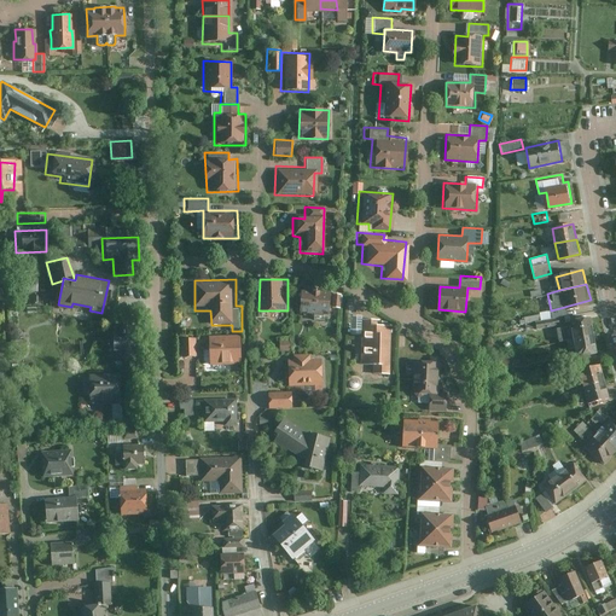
[(331,291),(301,289),(298,312),(330,314),(331,308),(341,309),(342,295),(331,295),(331,291)]
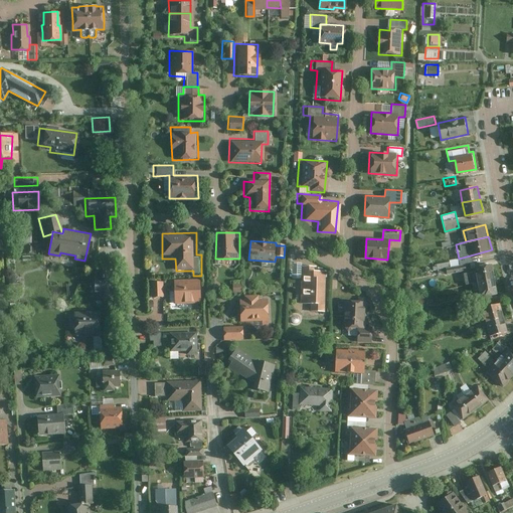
[(303,261),(290,261),(290,279),(300,279),(300,306),(311,306),(311,311),(325,311),(325,271),(317,271),(317,265),(303,265),(303,261)]
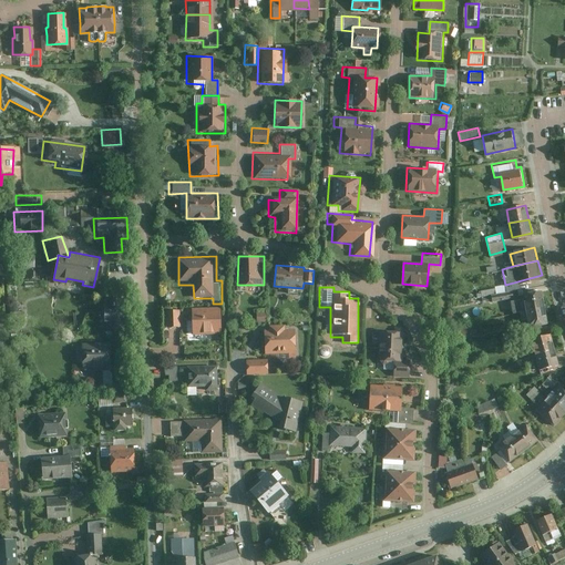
[(525,310),(547,306),(544,288),(507,295),(512,312),(525,310)]
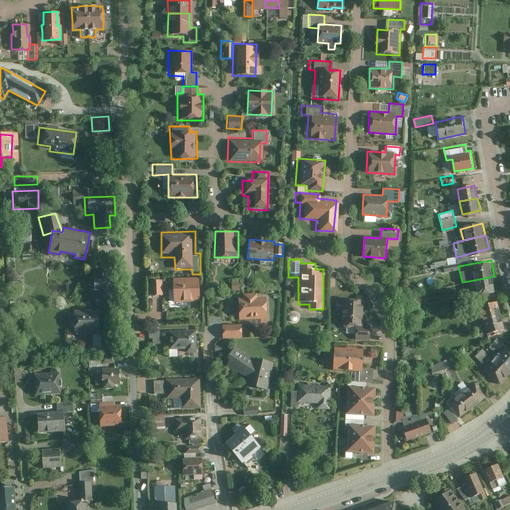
[(92,269),(94,285),(118,283),(116,267),(92,269)]
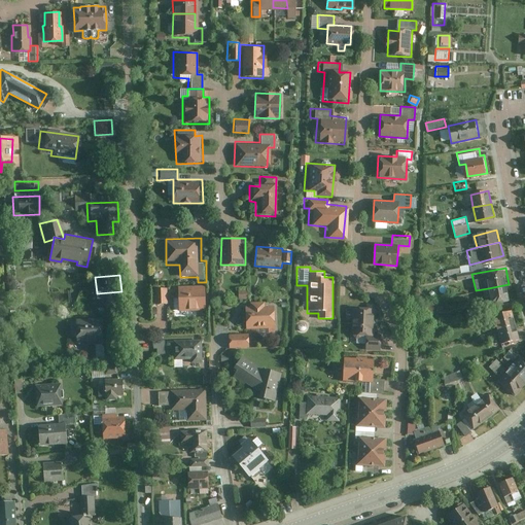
[(513,300),(509,284),(488,288),(491,304),(513,300)]
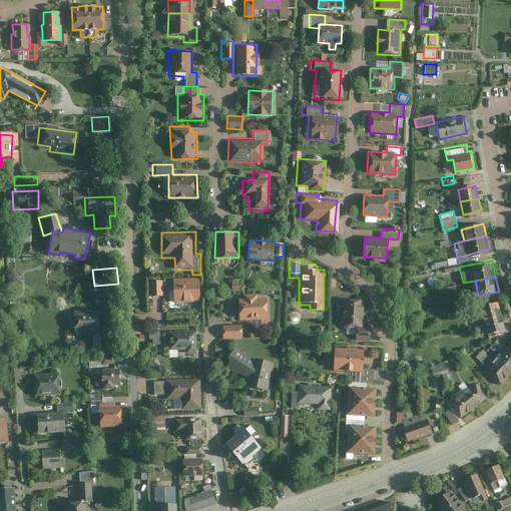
[(202,278),(173,279),(174,304),(203,303),(202,278)]
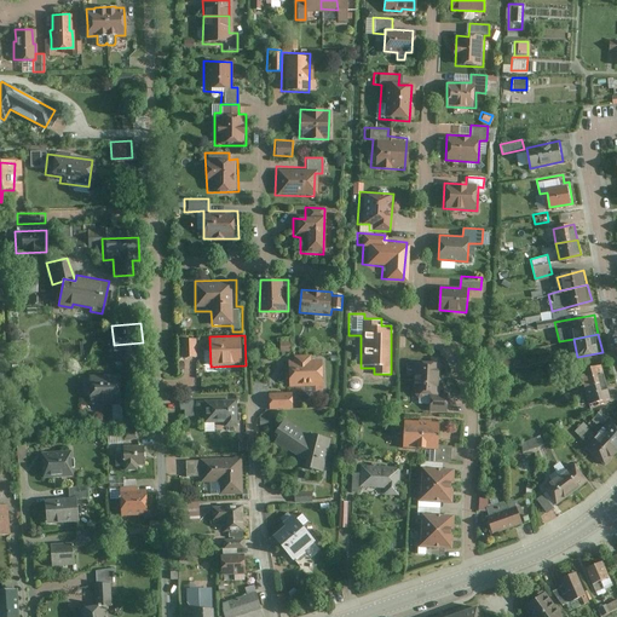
[(197,339),(183,339),(183,355),(197,355),(197,339)]
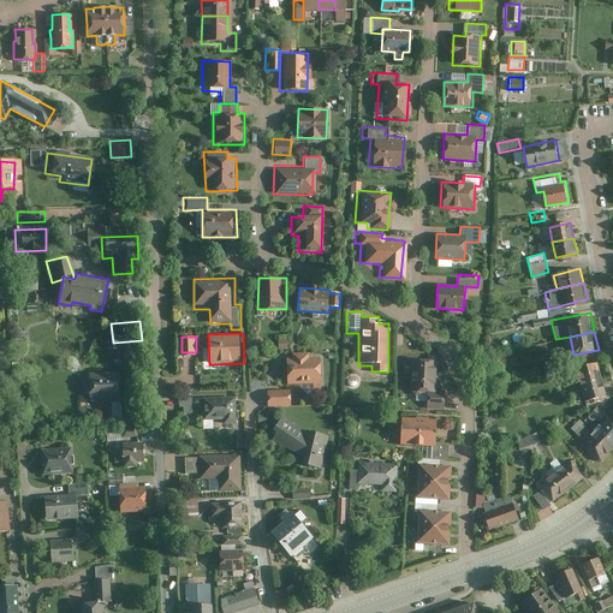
[(143,355),(142,340),(113,343),(114,357),(143,355)]
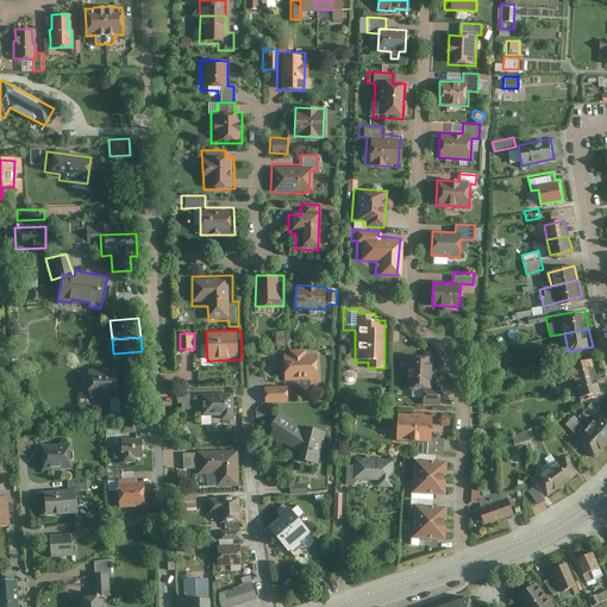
[(502,346),(482,350),(485,365),(505,362),(502,346)]
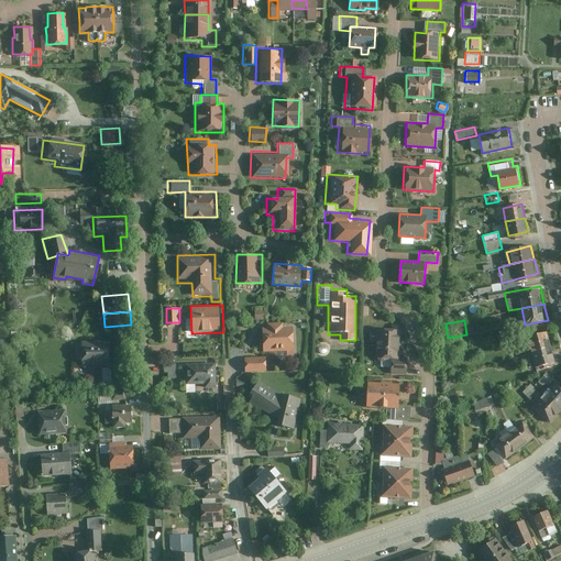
[(266,327),(260,327),(261,353),(293,351),(292,326),(283,326),(283,321),(266,322),(266,327)]
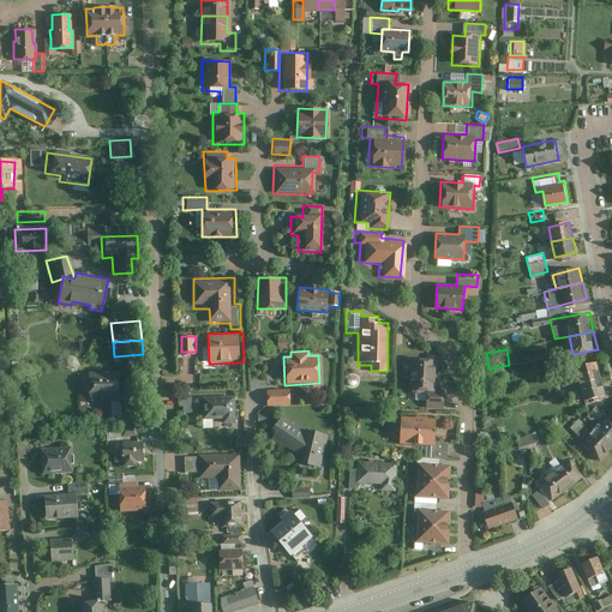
[(438,361),(411,360),(408,395),(425,395),(424,407),(444,407),(445,389),(437,388),(438,361)]
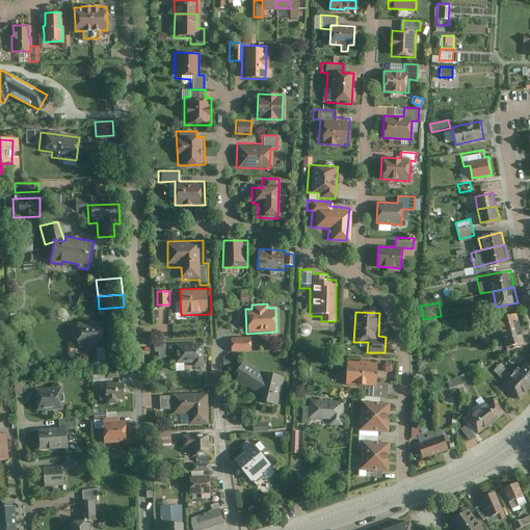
[(500,333),(521,326),(517,312),(496,318),(500,333)]
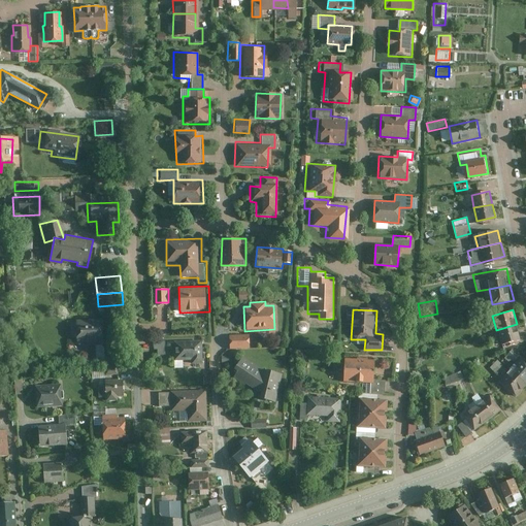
[(107,319),(76,320),(77,342),(106,342),(106,328),(117,327),(117,315),(107,315),(107,319)]
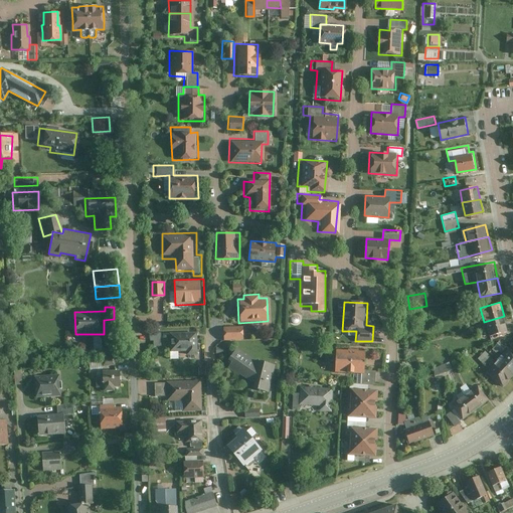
[(508,332),(504,316),(484,322),(489,337),(508,332)]
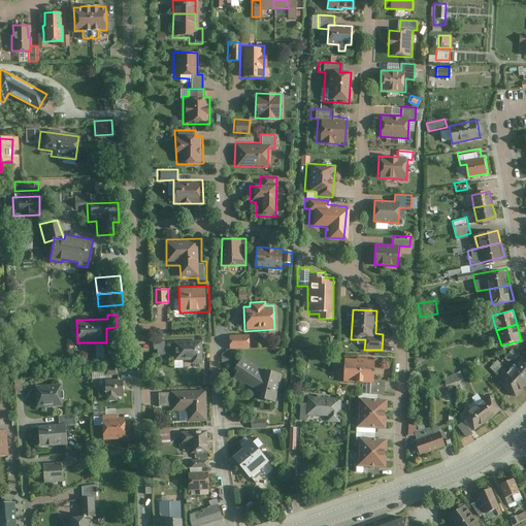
[(249,333),(228,334),(229,348),(249,347),(249,333)]
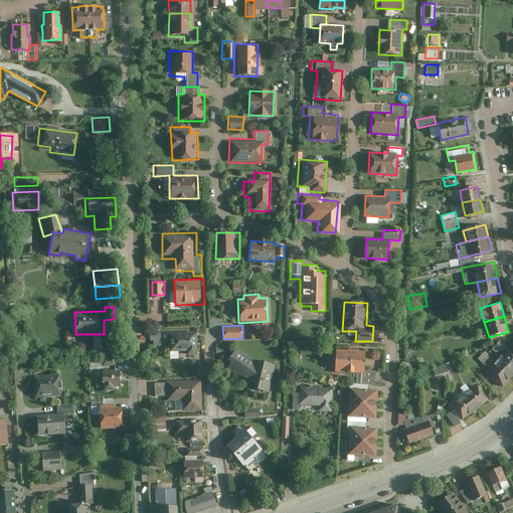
[(160,343),(159,330),(150,331),(150,344),(160,343)]
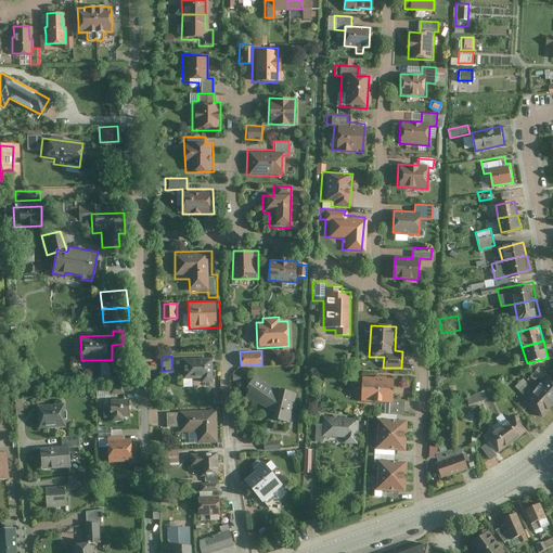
[(215,359),(184,359),(185,384),(205,383),(205,378),(216,378),(215,359)]
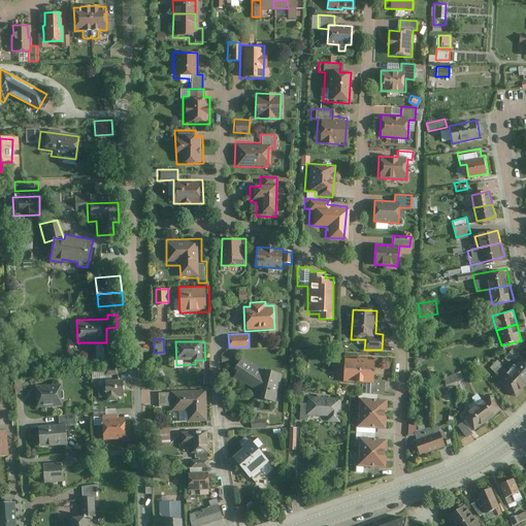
[(513,344),(500,357),(511,366),(516,361),(520,357),(525,355),(525,351),(522,352),(513,344)]
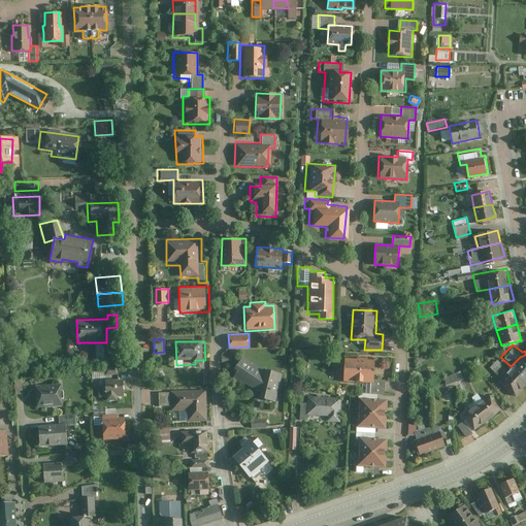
[(260,369),(241,357),(229,374),(258,392),(256,399),(275,403),(282,375),(260,369)]
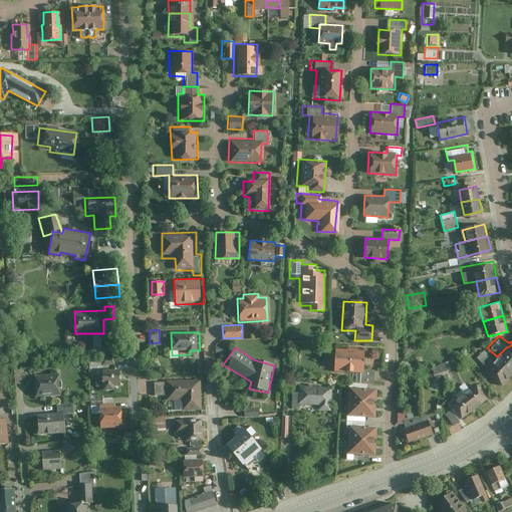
[(365,350),(335,348),(333,371),(362,372),(362,379),(374,379),(374,368),(364,368),(365,350)]
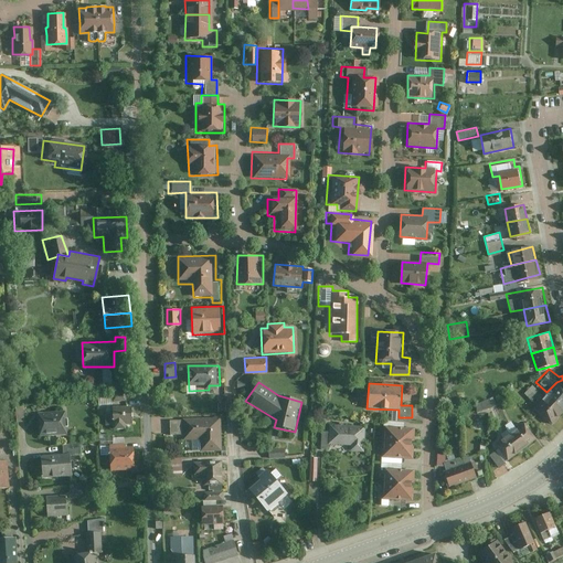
[(523,393),(537,400),(542,391),(529,383),(523,393)]
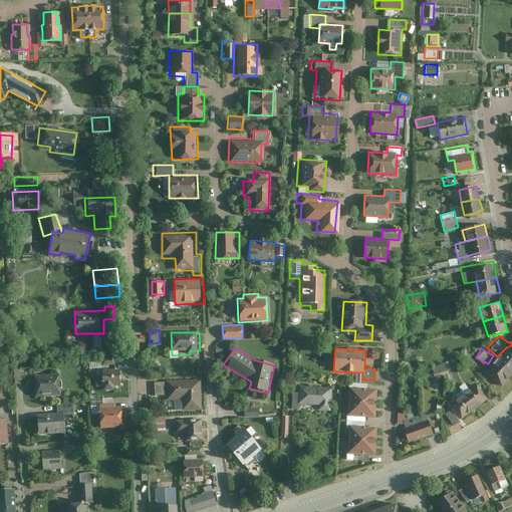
[(494,360),(511,374),(511,373),(511,360),(502,351),(497,356),(494,360)]
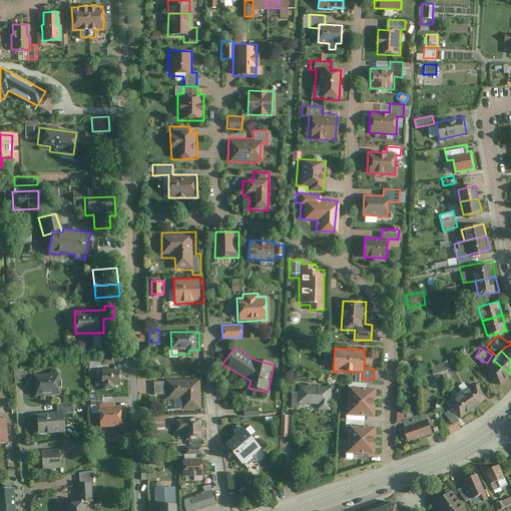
[(446,360),(430,364),(432,372),(448,367),(446,360)]
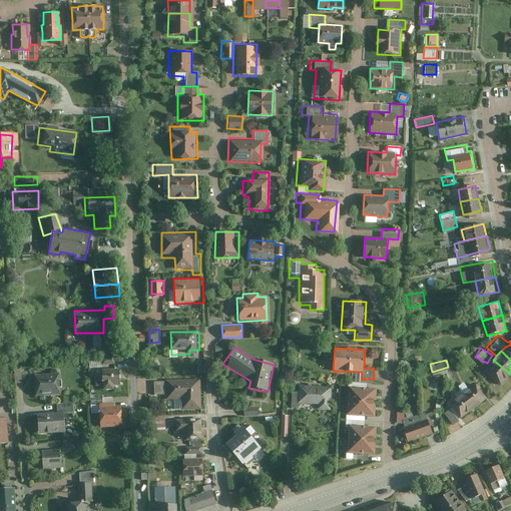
[(501,384),(510,374),(493,360),(485,370),(501,384)]
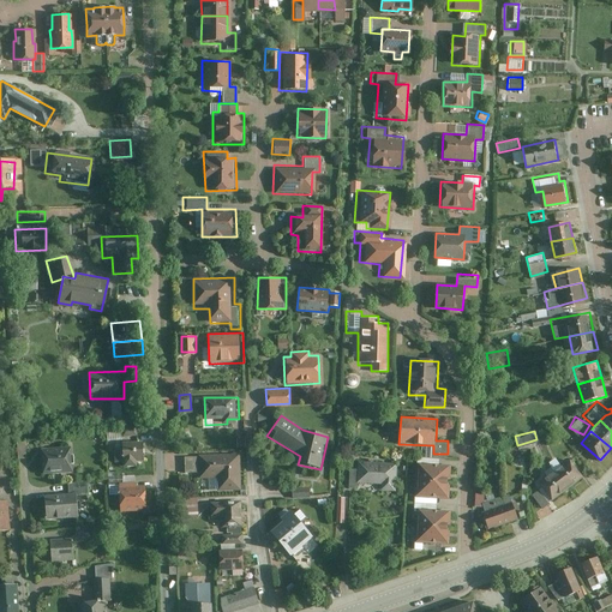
[(148,442),(124,443),(126,465),(150,462),(148,442)]
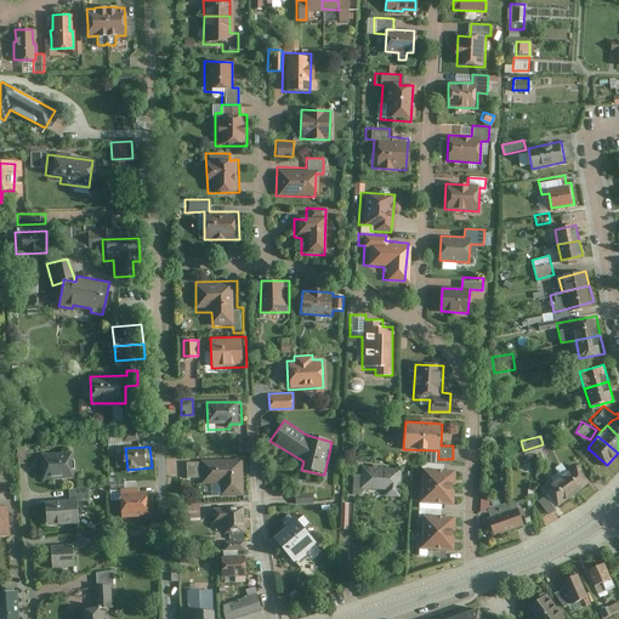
[(78,454),(43,455),(44,482),(74,481),(73,470),(78,470),(78,454)]
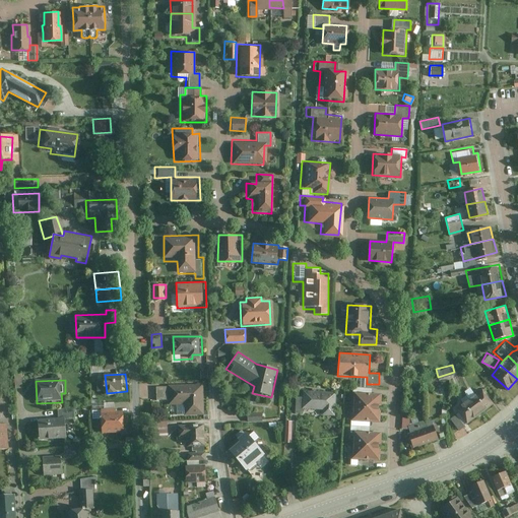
[(205,383),(156,385),(157,403),(182,403),(182,413),(206,412),(205,383)]
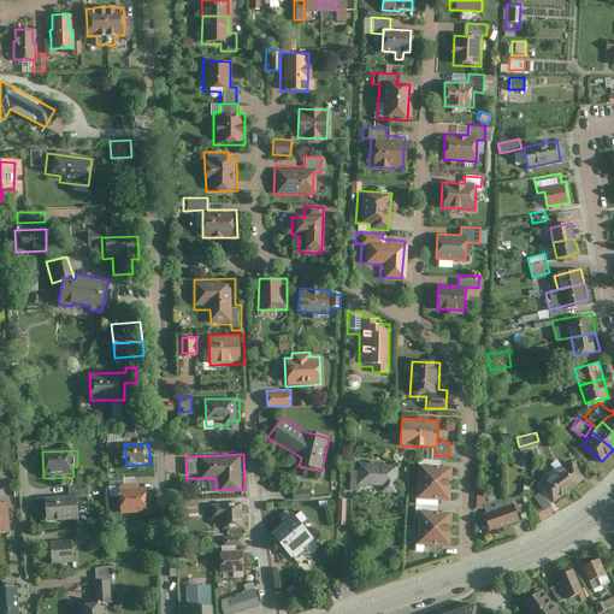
[(574,459),(555,471),(568,490),(586,478),(574,459)]
